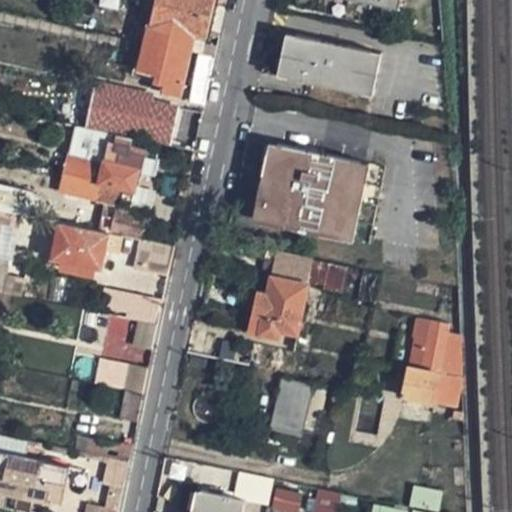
[(153,0),(137,78),(162,83),(160,92),(177,96),(191,33),(204,35),(212,0),(153,0)]
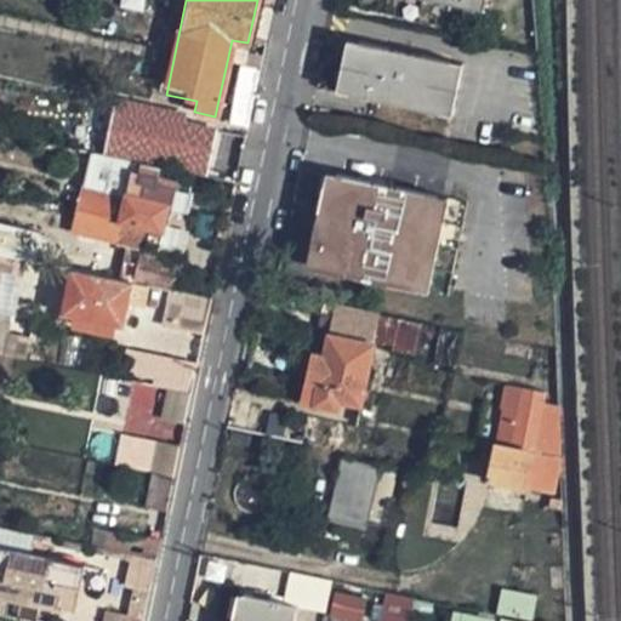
[(419,0),(482,15),(484,0),(419,0)]
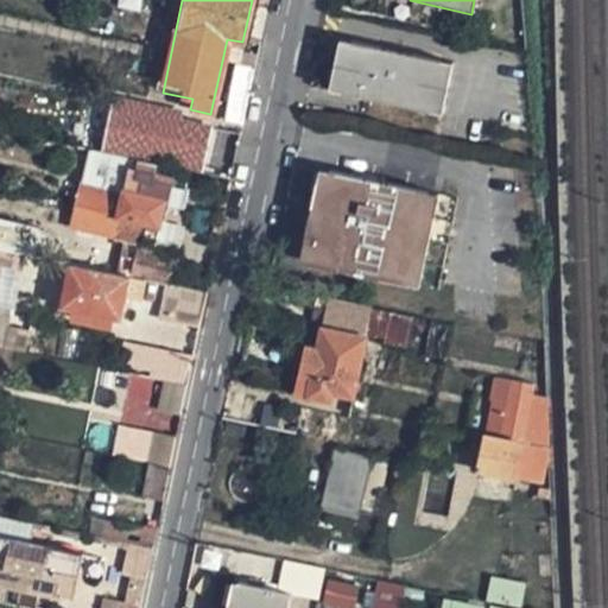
[(358,58),(353,56),(341,107),(450,131),(454,115),(462,81),(438,76),(442,59),(361,42),(358,58)]
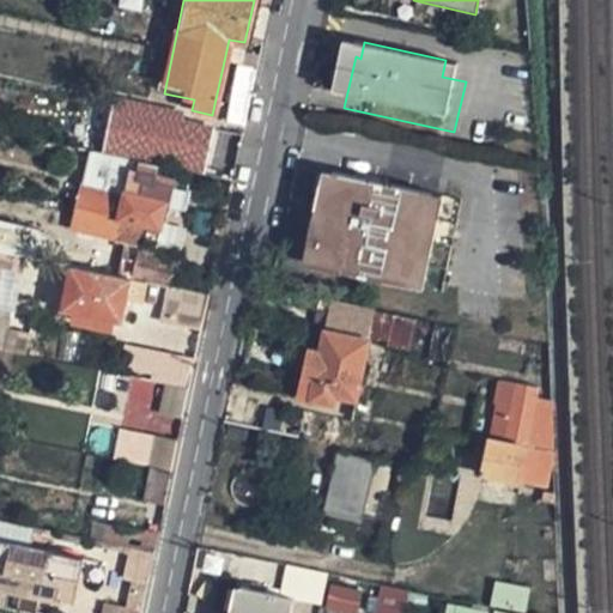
[(236,68),(223,126),(242,131),(254,73),(236,68)]
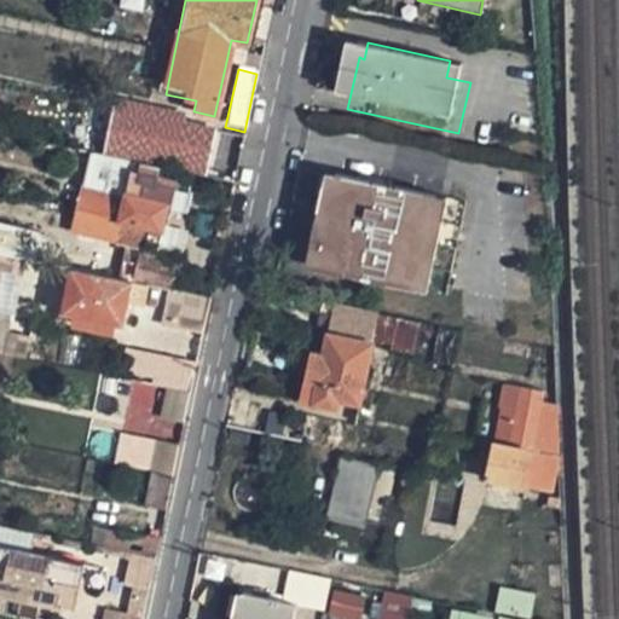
[(113,102),(102,155),(134,161),(158,167),(206,175),(217,129),(181,122),(183,117),(113,102)]
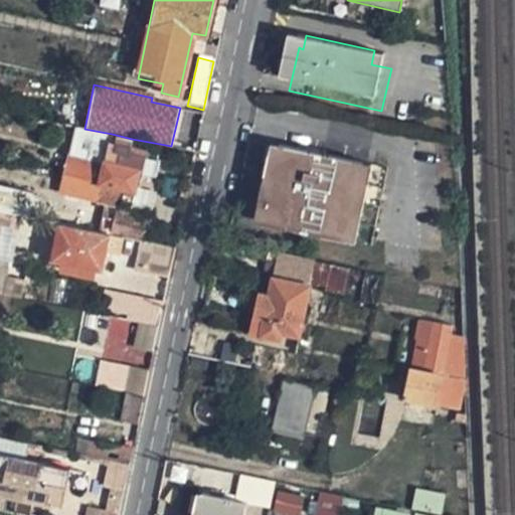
[(75,128),(65,176),(62,191),(99,198),(103,184),(106,164),(109,149),(112,134),(84,129),(75,128)]
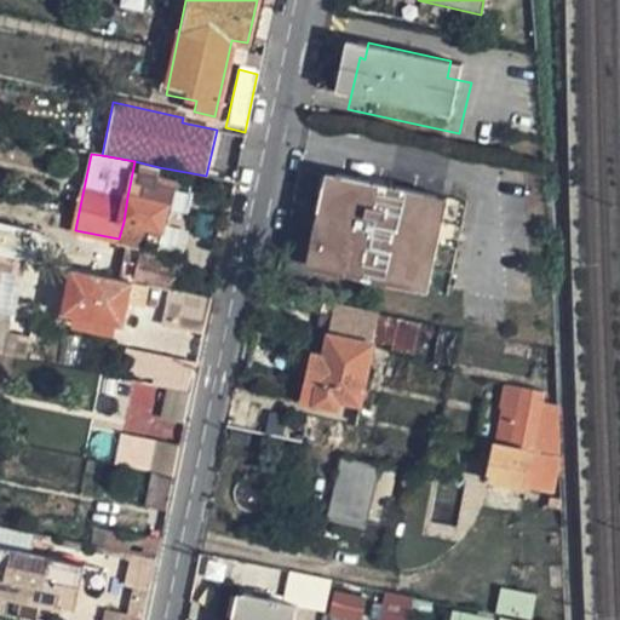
[(159,167),(135,161),(131,179),(127,197),(124,222),(119,239),(148,245),(147,257),(165,260),(166,248),(161,248),(164,225),(161,224),(164,204),(171,204),(173,188),(189,190),(189,183),(176,181),(156,177),(159,167)]
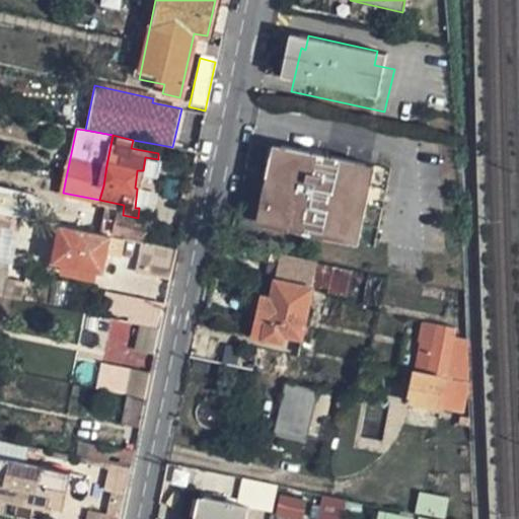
[(282,145),(265,223),(352,241),(368,164),(282,145)]
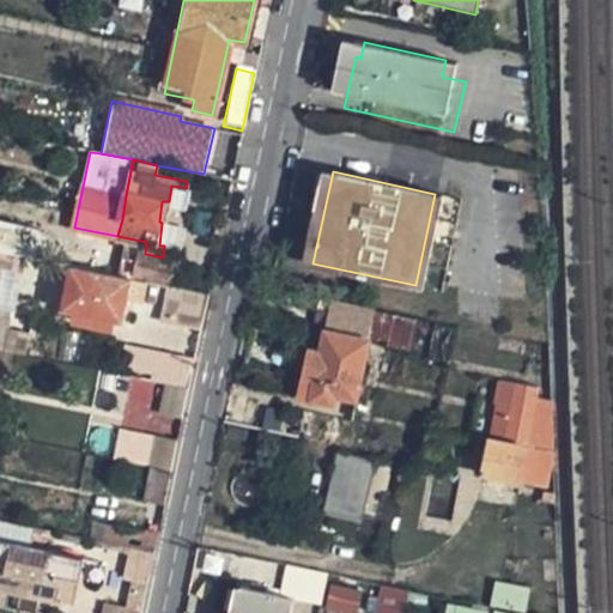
[(0,262),(30,268),(31,260),(0,253),(0,262)]
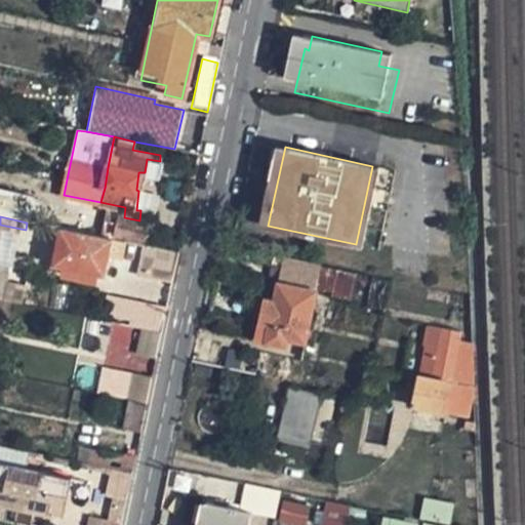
[(148,230),(117,224),(114,238),(115,238),(146,244),(148,230)]
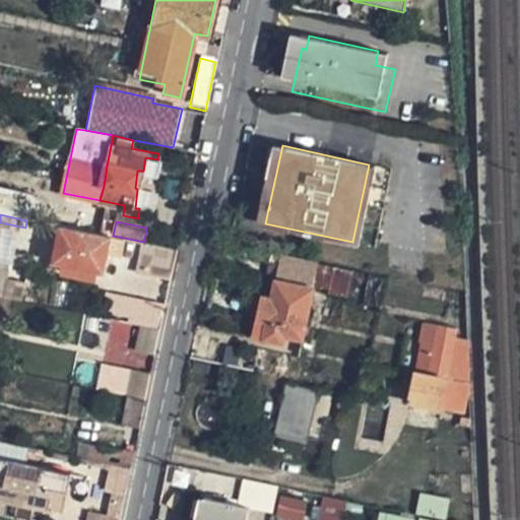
[(47,272),(100,283),(109,237),(57,225),(47,272)]
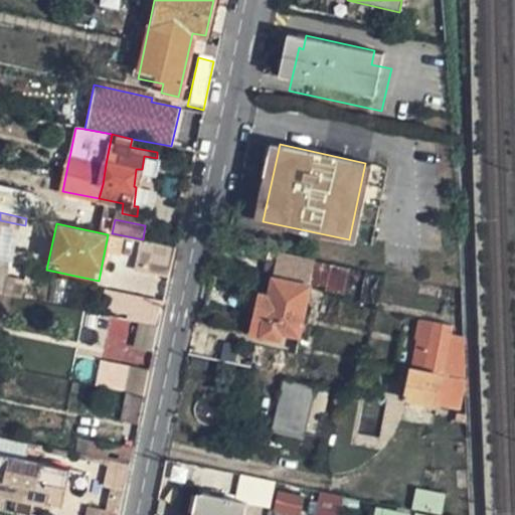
[(169,279),(175,245),(154,241),(147,275),(169,279)]
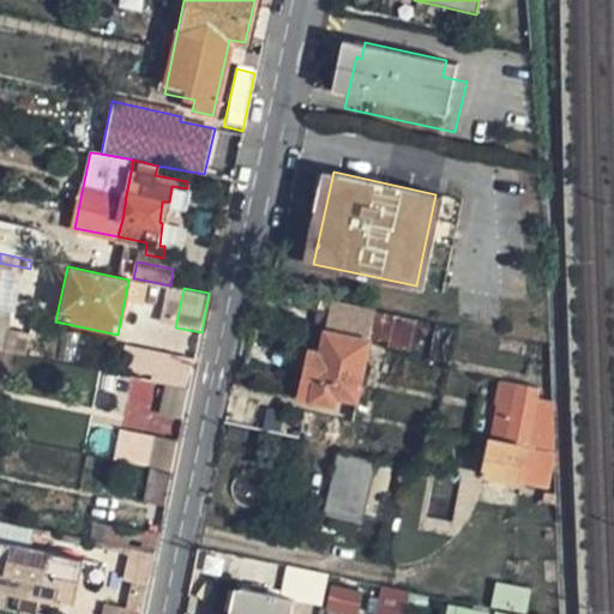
[(332,304),(329,327),(323,351),(311,350),(302,395),(335,402),(336,395),(360,401),(373,336),(369,335),(372,326),(374,312),(332,304)]
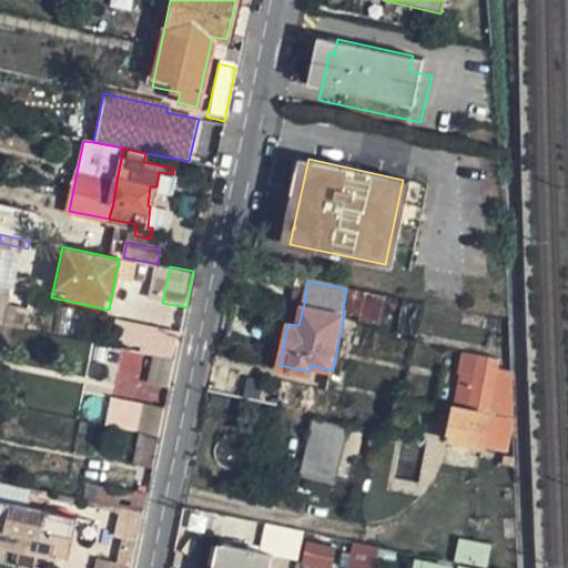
[(384,295),(346,288),(344,302),(358,305),(356,313),(379,317),(384,295)]
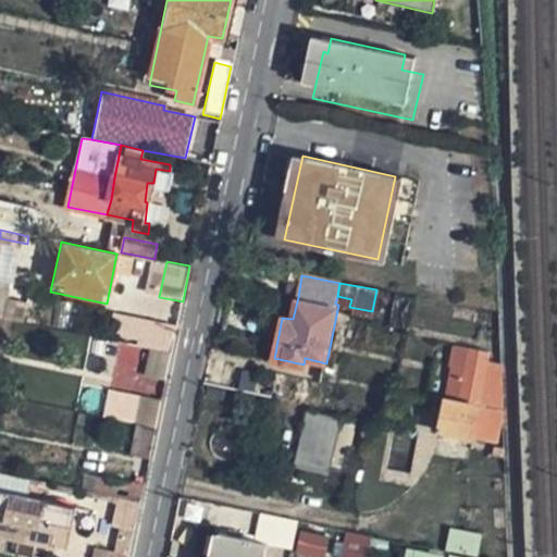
[(0,292),(0,317),(5,318),(10,294),(0,292)]
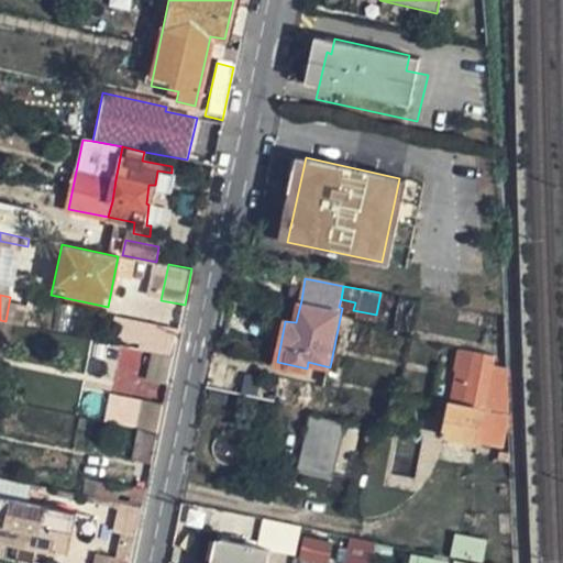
[(162,352),(175,355),(181,320),(168,318),(162,352)]
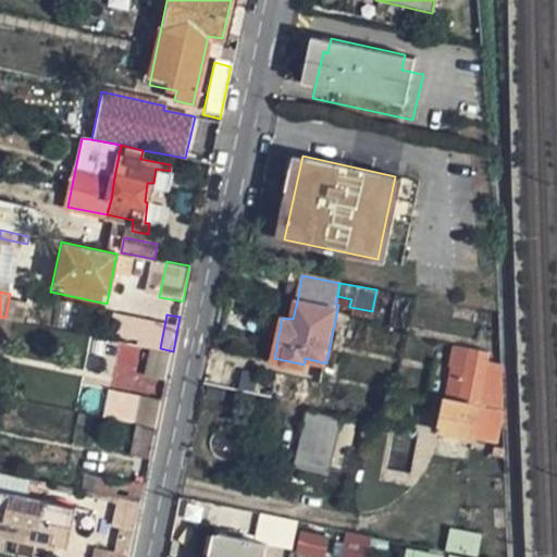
[(486,359),(487,349),(453,343),(448,363),(452,363),(445,396),(442,395),(435,428),(495,441),(499,422),(474,417),(486,359)]
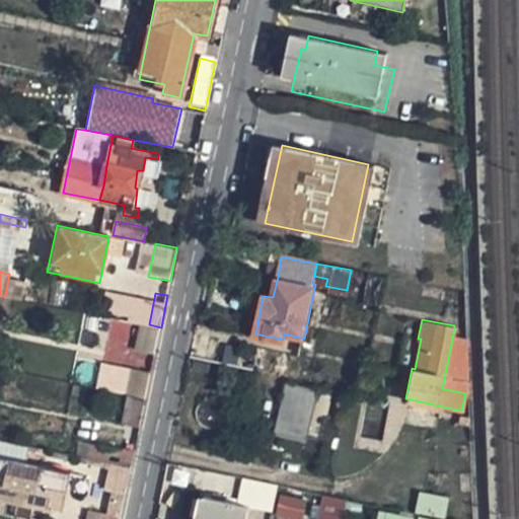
[(132,351),(155,355),(161,327),(149,324),(138,322),(132,351)]
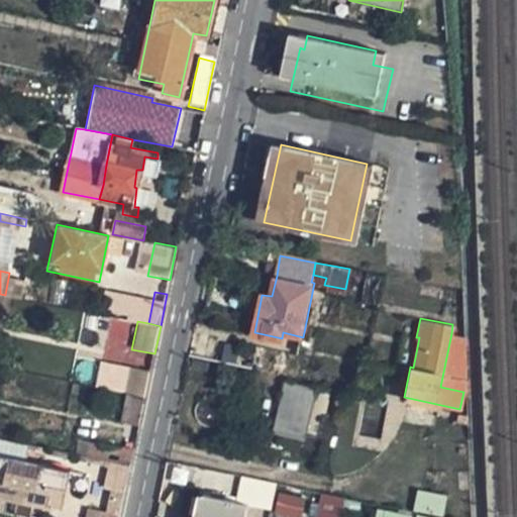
[(460,335),(451,333),(440,387),(463,392),(460,335)]
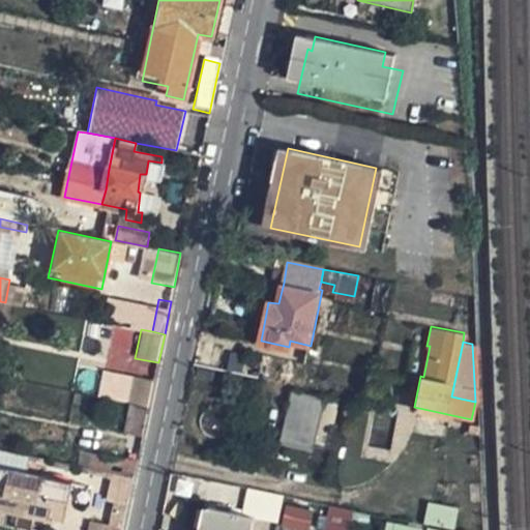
[(133,374),(127,402),(137,404),(149,406),(155,377),(133,374)]
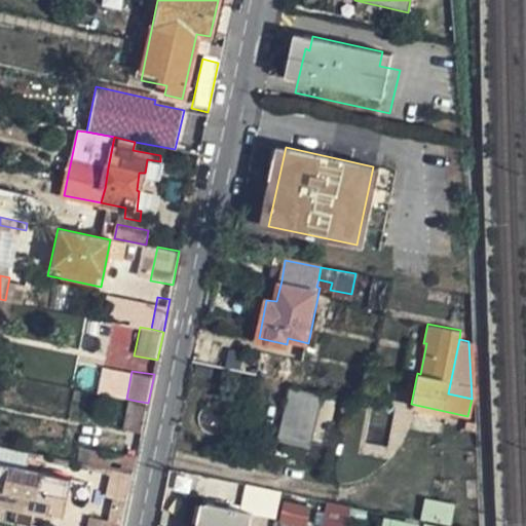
[(296,389),(291,388),(278,435),(284,436),(296,389)]
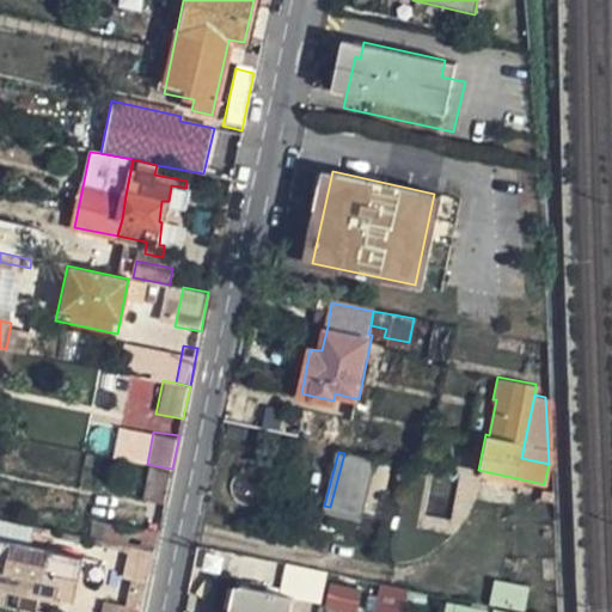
[(374,461),(344,453),(330,507),(361,514),(374,461)]
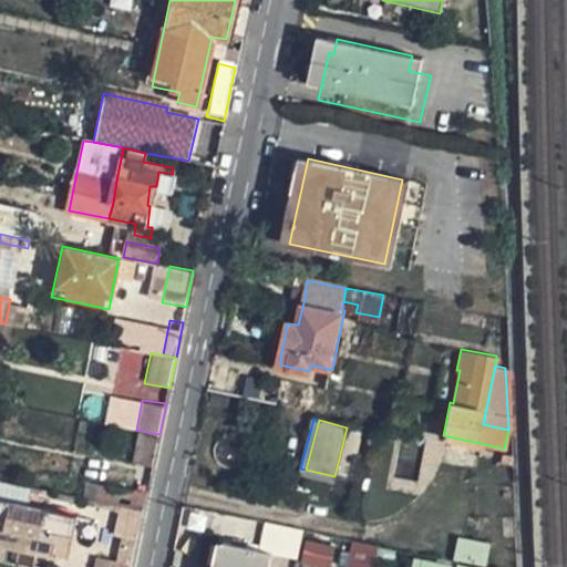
[(142,464),(153,466),(160,434),(146,432),(142,464)]
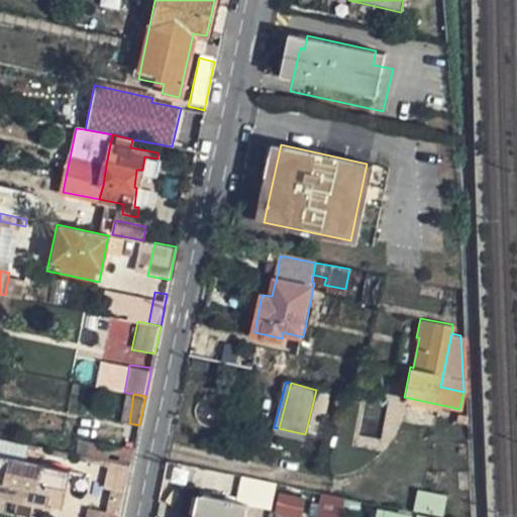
[(79,440),(76,453),(115,462),(131,466),(133,451),(122,449),(79,440)]
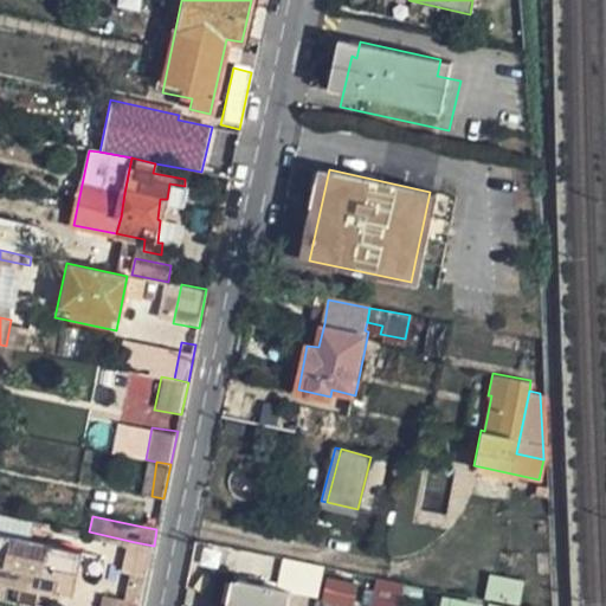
[(0,580),(57,592),(58,588),(76,592),(85,549),(0,532),(0,580)]
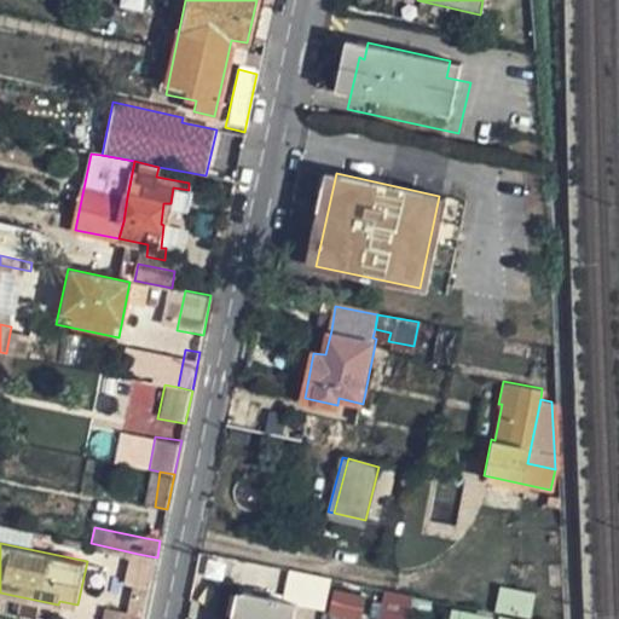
[(296,618),(300,609),(323,613),(329,584),(290,576),(284,606),(241,597),(236,618),(296,618)]
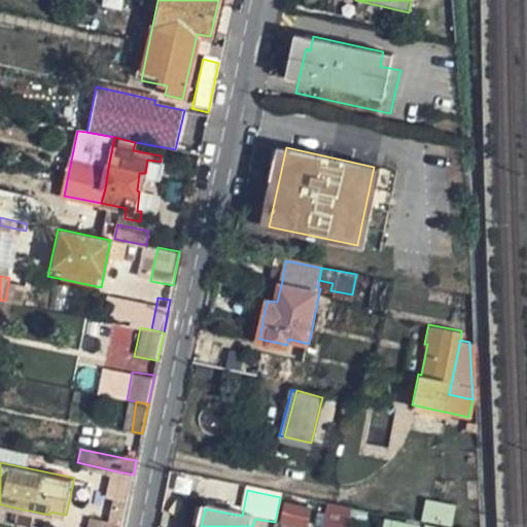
[(425,502),(424,522),(452,524),(454,504),(425,502)]
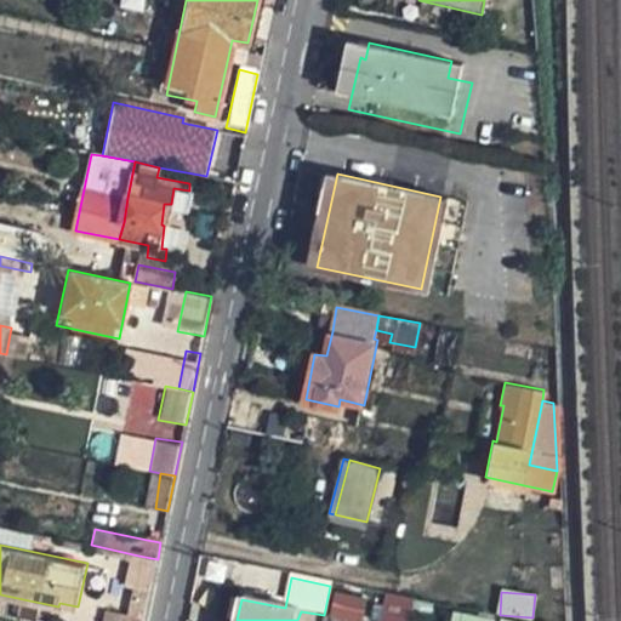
[(332,593),(329,617),(354,620),(362,620),(364,598),(332,593)]
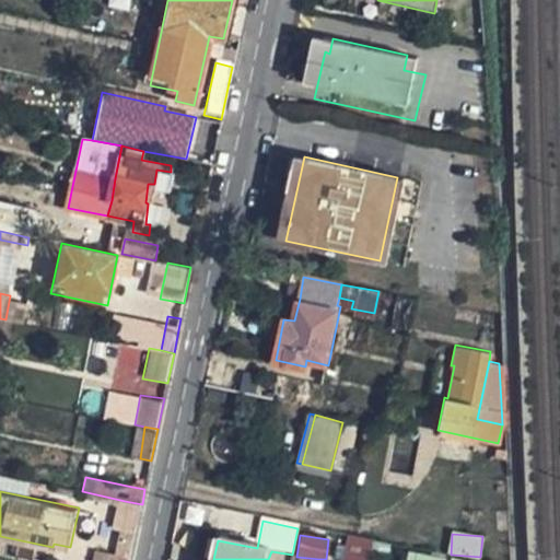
[(345,559),(370,559),(373,541),(350,538),(345,559)]
